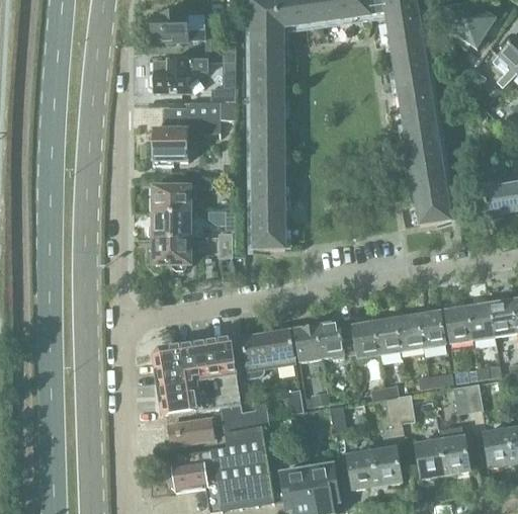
[(251,0),(253,249),(285,248),(283,27),(385,13),(419,225),(451,220),(416,0),(251,0)]
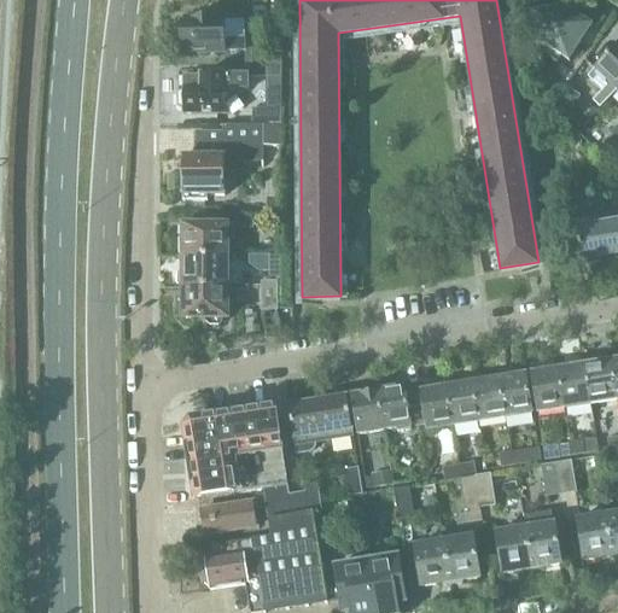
[(544,42),(569,58),(593,22),(567,5),(559,4),(530,9),(535,44),(544,42)]
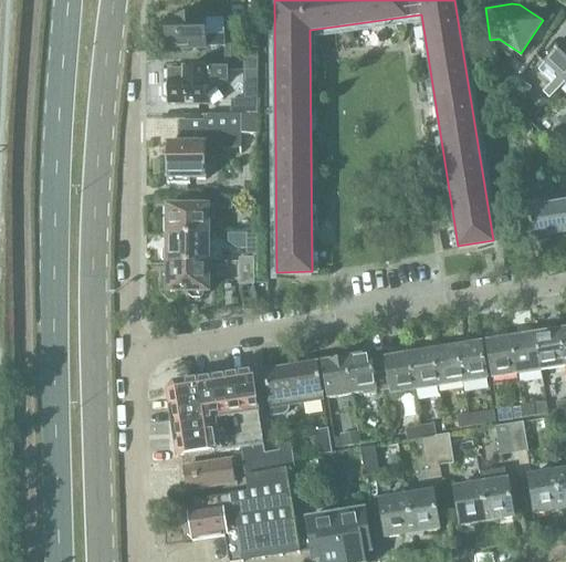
[(166,44),(205,43),(224,43),(224,31),(206,32),(206,16),(197,16),(197,13),(175,13),(175,16),(165,17),(166,44)]
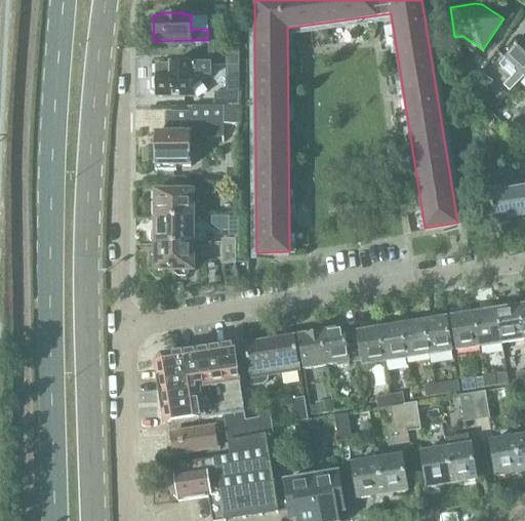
[(225,26),(225,50),(239,50),(238,26),(225,26)]
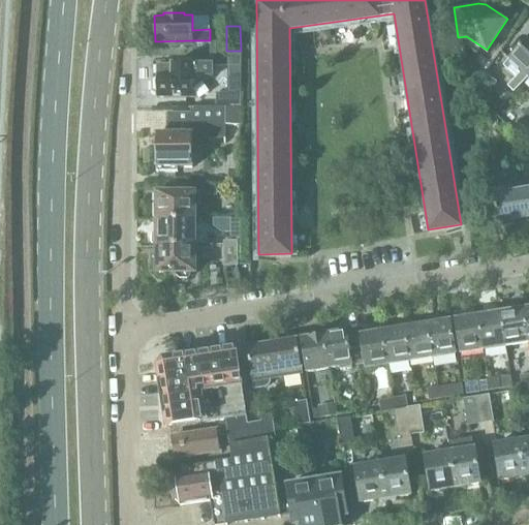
[(528,34),(509,56),(528,73),(528,72),(528,34)]
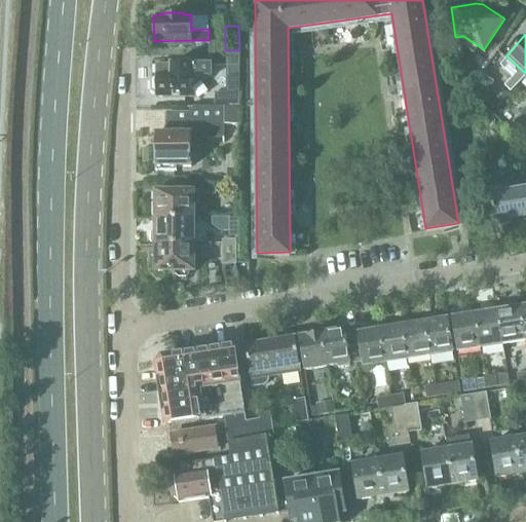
[(193,52),(193,61),(211,61),(211,51),(214,51),(214,40),(209,40),(190,40),(190,52),(193,52)]
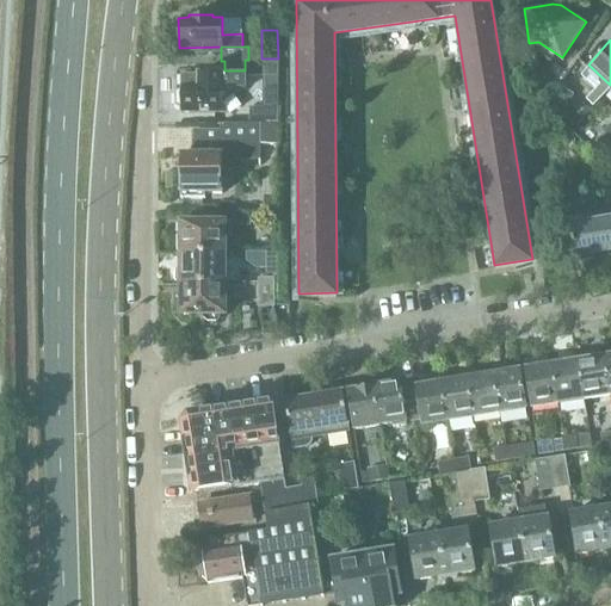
[(259,68),(278,68),(279,59),(261,59),(259,59),(259,68)]
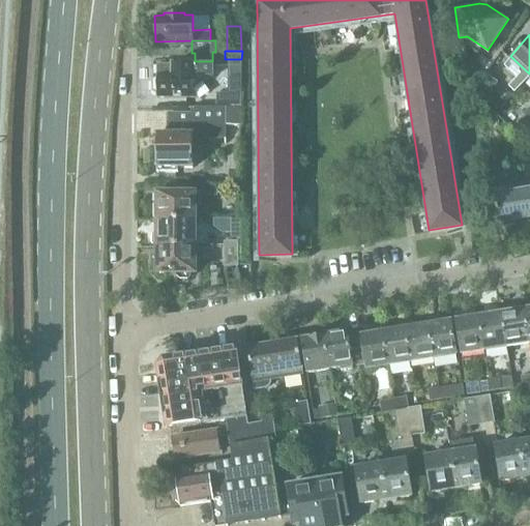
[(212,61),(195,61),(170,61),(170,63),(156,63),(156,72),(156,78),(151,80),(152,88),(156,90),(156,94),(192,94),(192,75),(212,75),(212,61)]
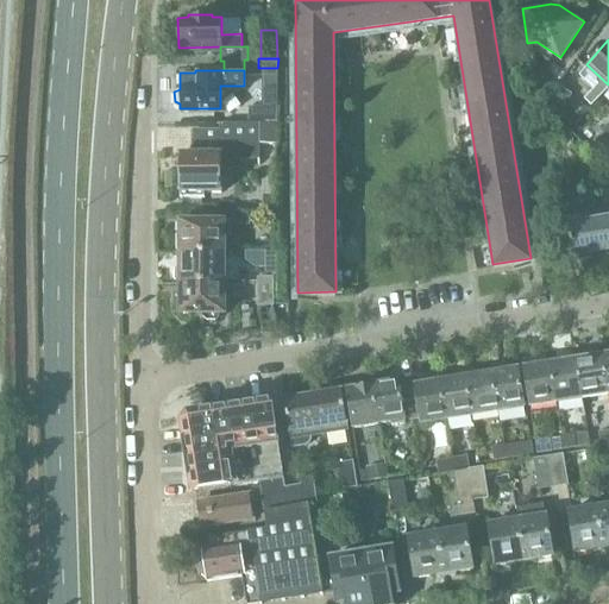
[(541,107),(554,115),(571,90),(558,82),(541,107)]
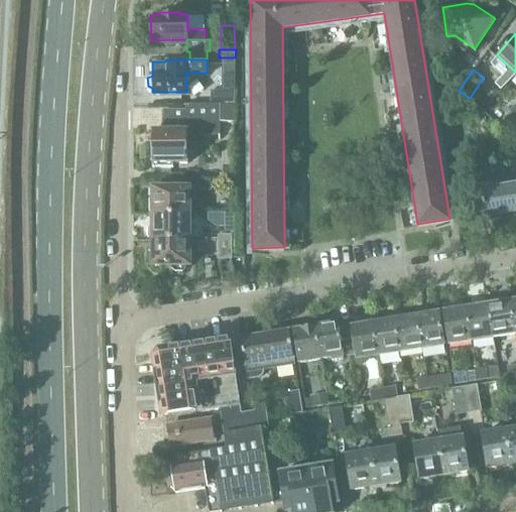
[(495,82),(501,87),(509,78),(503,73),(495,82)]
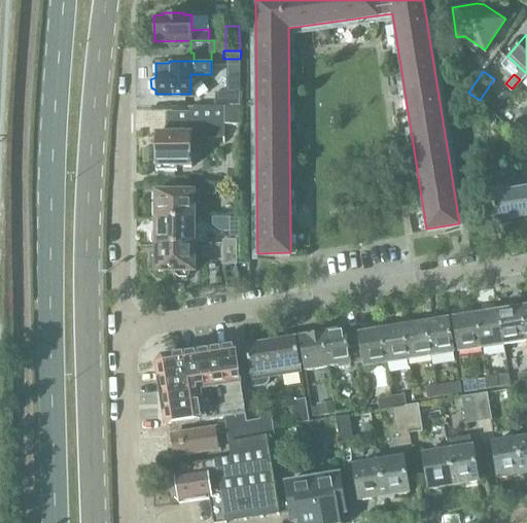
[(452,75),(455,93),(468,93),(471,89),(452,75)]
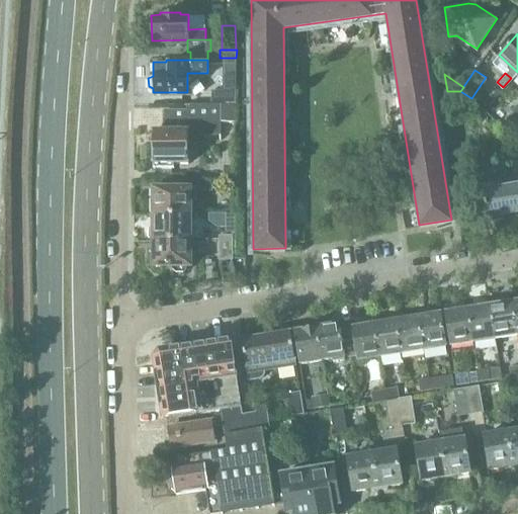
[(211,87),(211,101),(221,101),(236,101),(236,87),(211,87)]
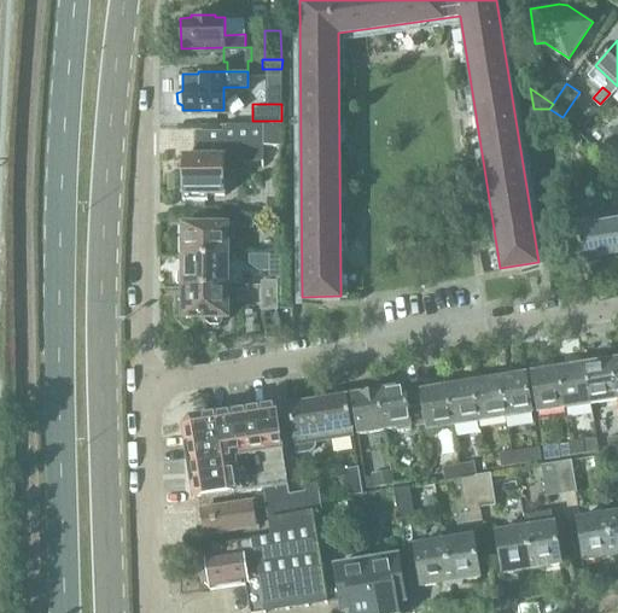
[(194,129),(194,155),(223,153),(223,159),(263,159),(263,142),(263,121),(252,121),(223,122),(223,129),(194,129)]
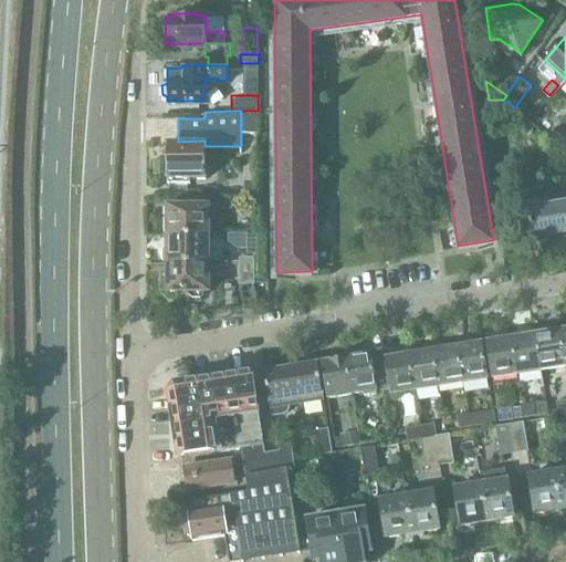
[(258,111),(241,111),(241,131),(257,131),(258,111)]
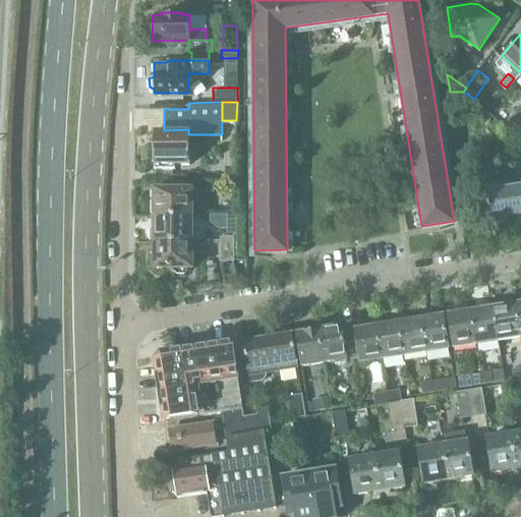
[(507,128),(514,133),(520,127),(520,118),(507,128)]
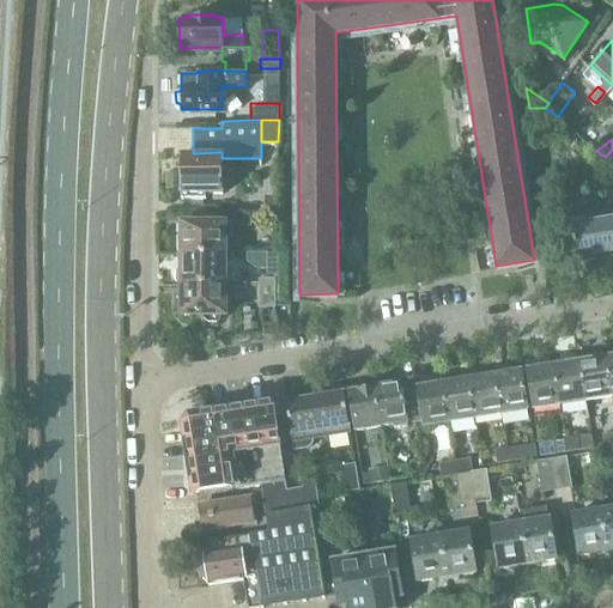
[(222,152),(193,153),(181,153),(181,196),(204,196),(204,190),(222,190),(222,158),(222,152)]
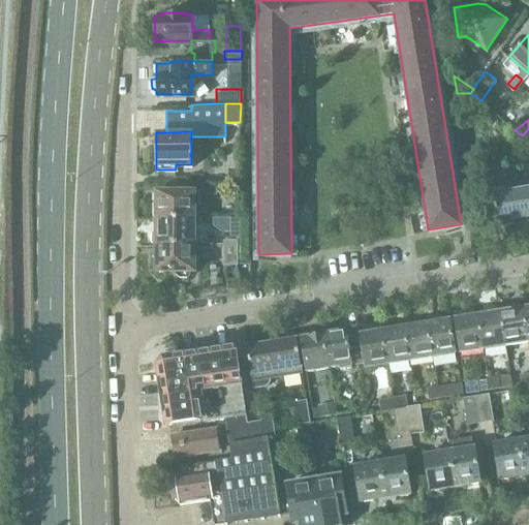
[(217,182),(204,182),(204,191),(217,192),(217,182)]
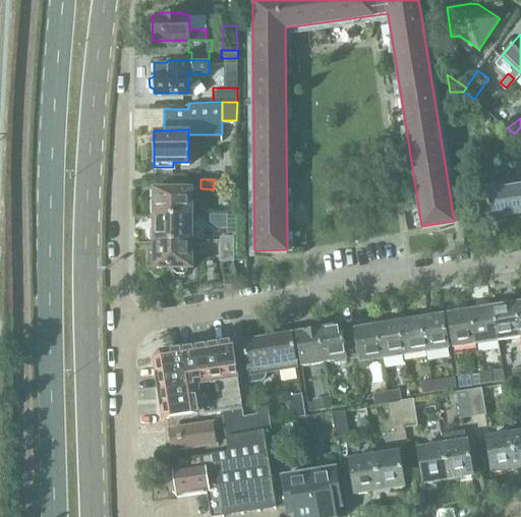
[(520,211),(520,183),(485,189),(489,217),(493,216),(494,219),(506,217),(506,214),(520,211)]
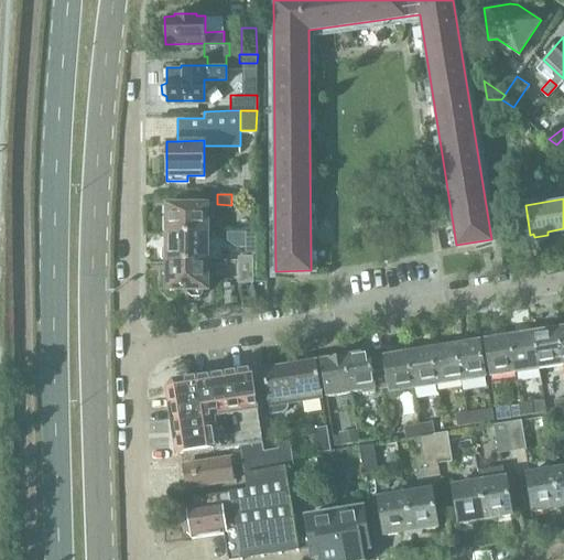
[(166,204),(166,233),(206,233),(206,215),(213,215),(213,204),(166,204)]
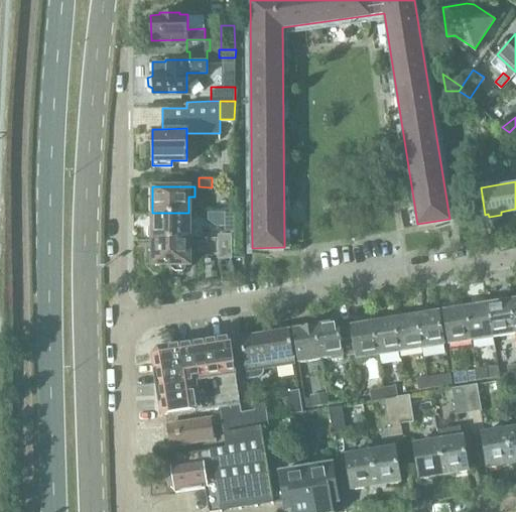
[(235,211),(224,211),(225,228),(236,228),(235,211)]
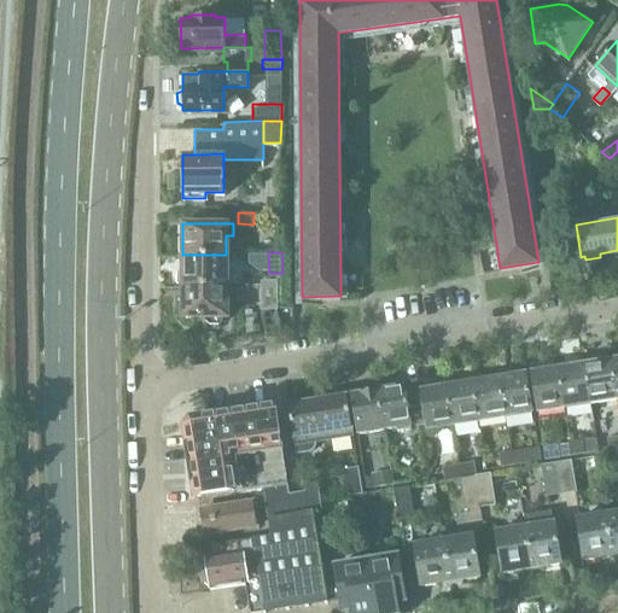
[(182,281),(182,285),(226,285),(226,255),(182,255),(180,256),(180,264),(182,267),(182,268),(179,270),(179,278),(182,281)]
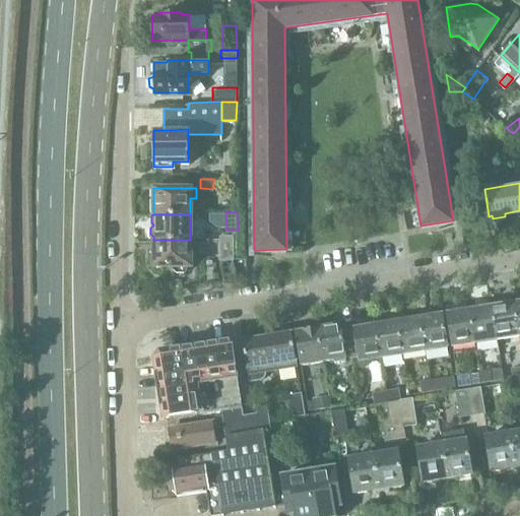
[(220,236),(220,258),(233,257),(232,235),(220,236)]
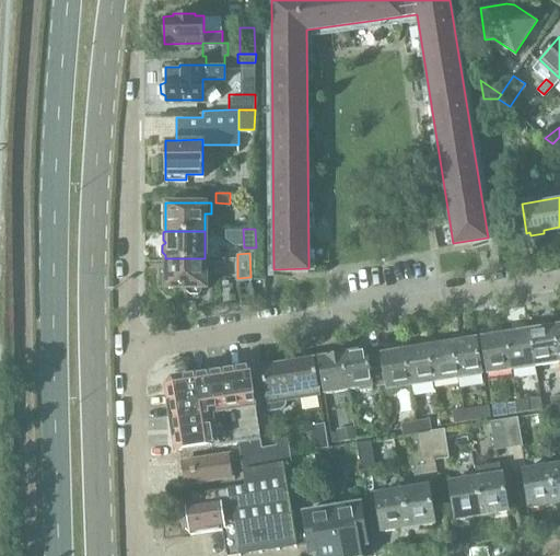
[(205,258),(165,258),(163,261),(163,267),(165,269),(165,279),(164,279),(164,284),(167,287),(167,286),(186,286),(186,290),(190,292),(197,292),(201,290),(201,286),(205,286),(205,258)]
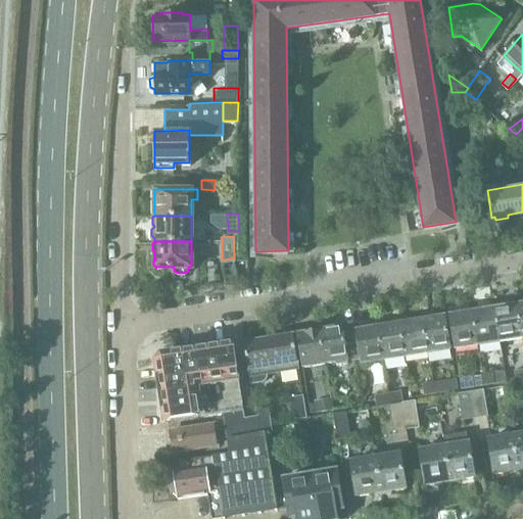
[(517,302),(494,307),(500,339),(522,335),(517,302)]
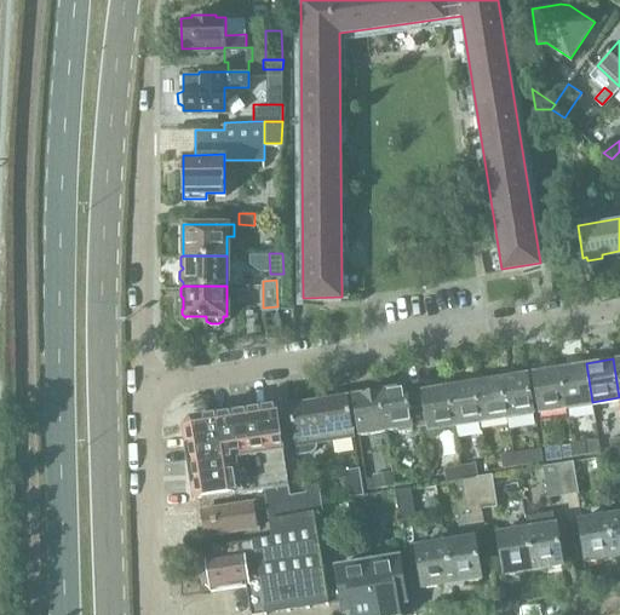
[(586,363),(560,367),(566,407),(592,402),(586,363)]
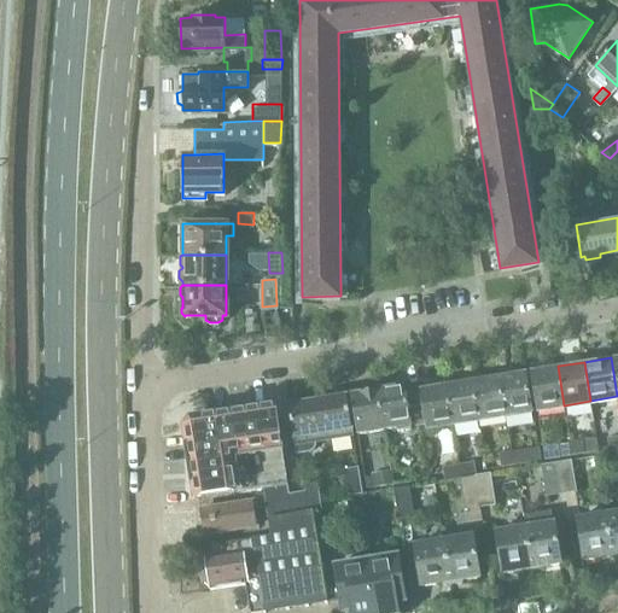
[(564,406),(558,366),(531,371),(537,409),(564,406)]
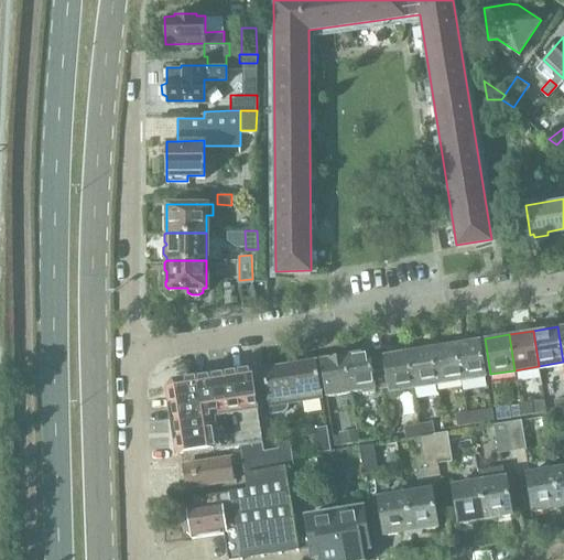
[(480,338),(456,343),(462,378),(486,375),(480,338)]
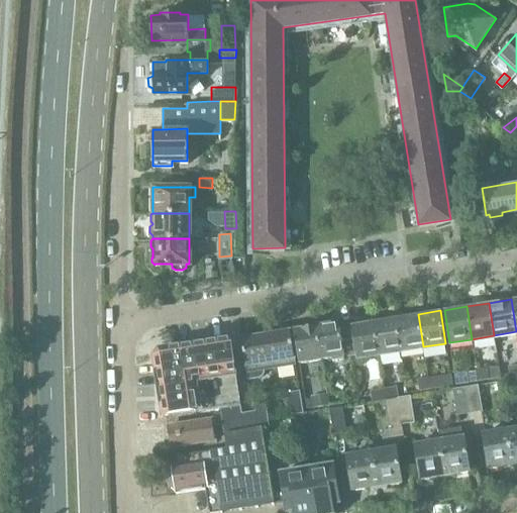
[(418,314),(396,318),(401,350),(423,346),(418,314)]
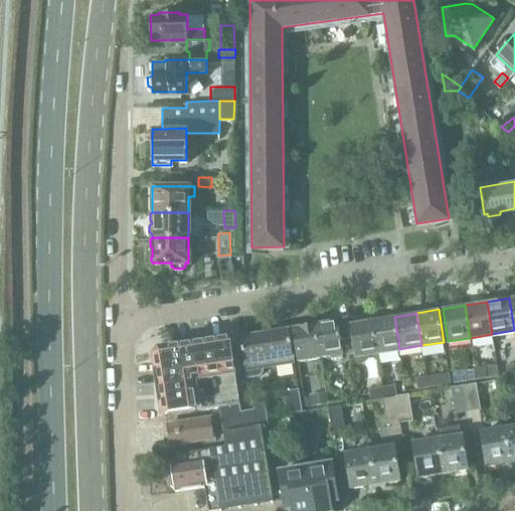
[(394,317),(372,320),(377,352),(399,349),(394,317)]
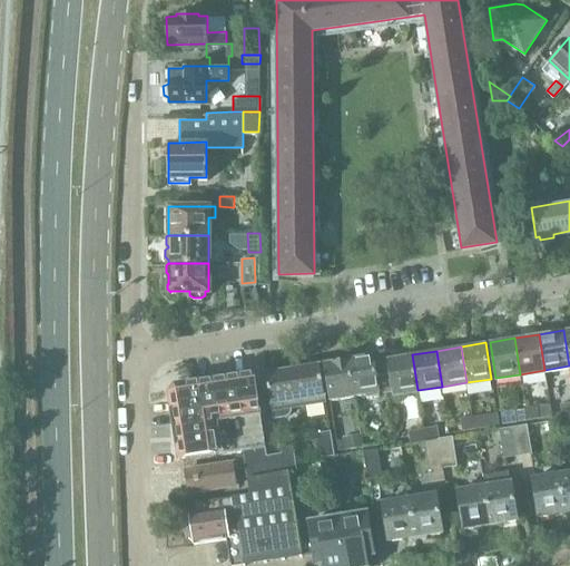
[(373,354),(349,358),(354,394),(364,392),(367,394),(380,392),(380,390),(374,361),(373,354)]
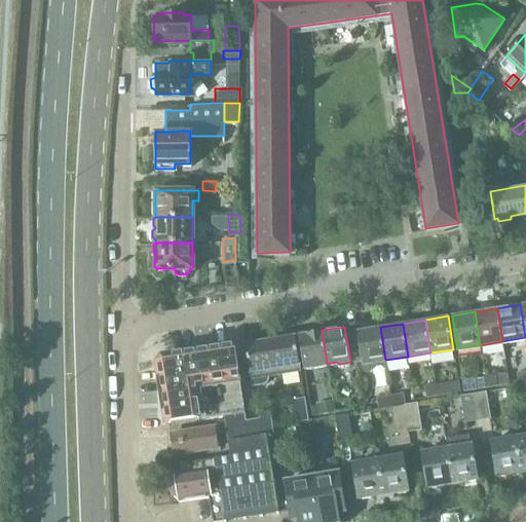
[(358,331),(362,358),(363,364),(385,360),(380,327),(358,331)]
